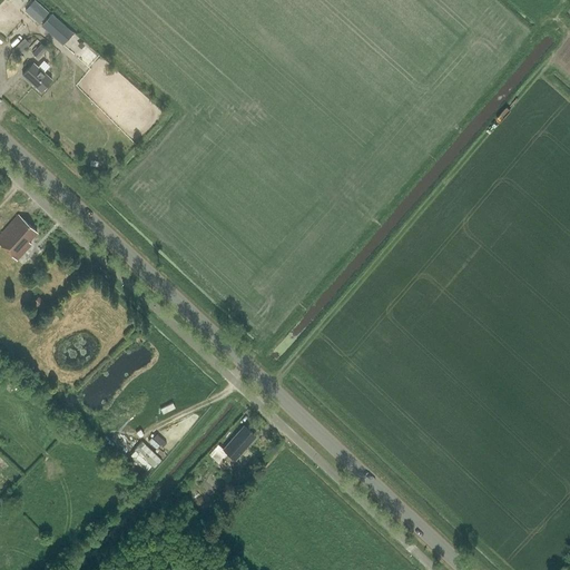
[(49,12),(36,0),(33,0),(30,5),(33,7),(28,13),(39,23),(49,12)]
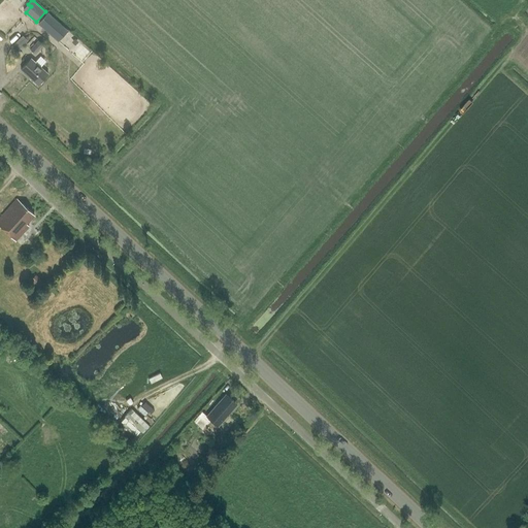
[(68,31),(47,12),(38,24),(59,41),(68,31)]
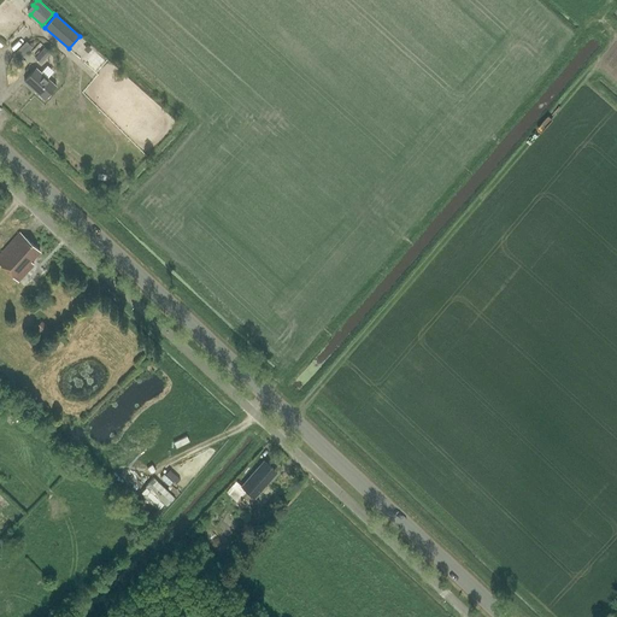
[(35,58),(45,47),(40,43),(30,54),(35,58)]
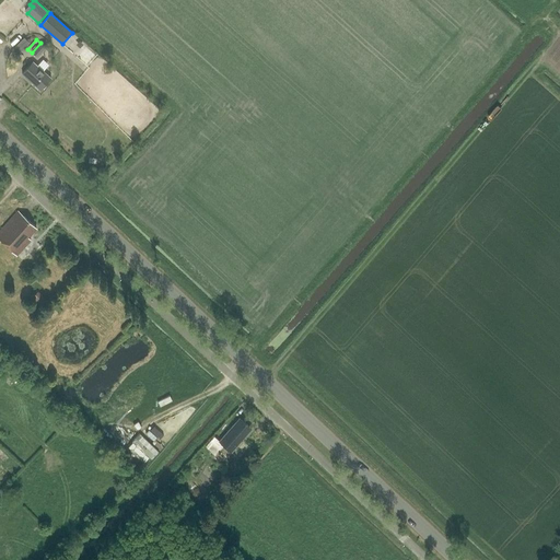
[(37,58),(47,48),(41,43),(32,53),(32,54),(37,58)]
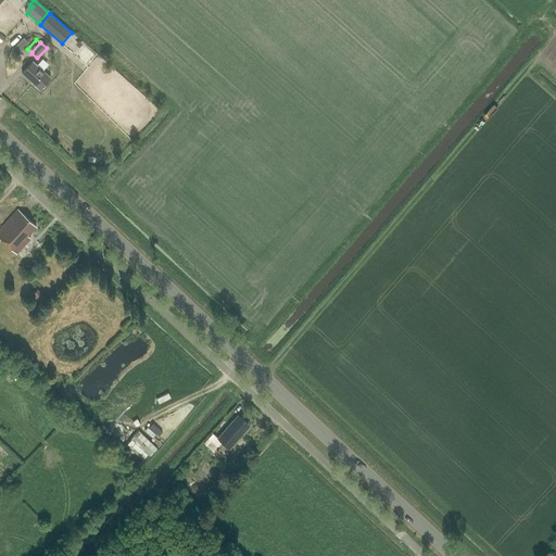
[(41,90),(51,79),(33,62),(22,74),(41,90)]
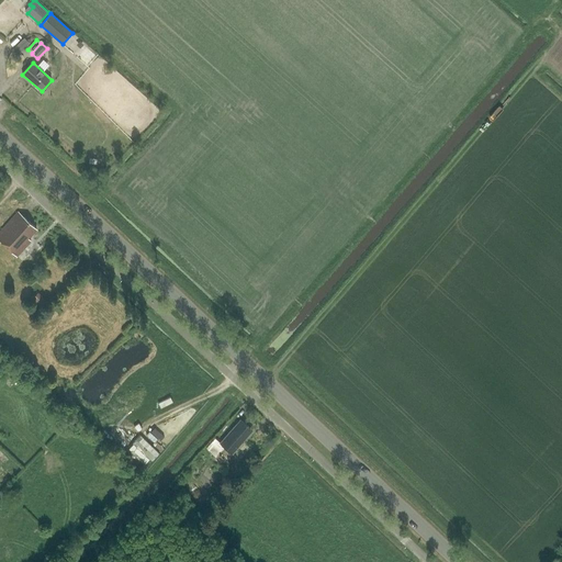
[(26,238),(35,229),(17,212),(0,228),(0,240),(15,256),(30,240),(26,238)]
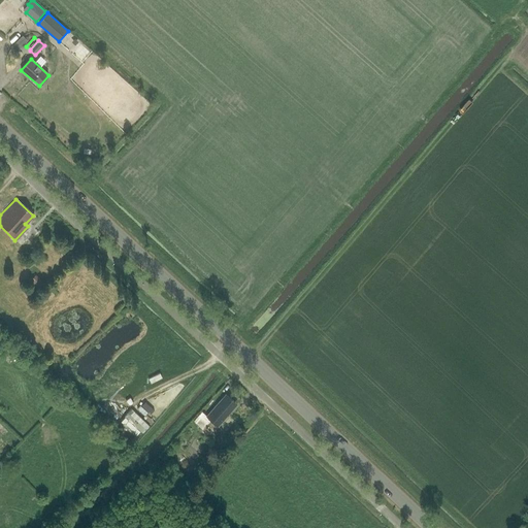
[(202,413),(193,422),(202,430),(211,421),(218,426),(231,410),(230,409),(233,405),(231,404),(233,401),(226,395),(221,402),(220,401),(206,416),(202,413)]
